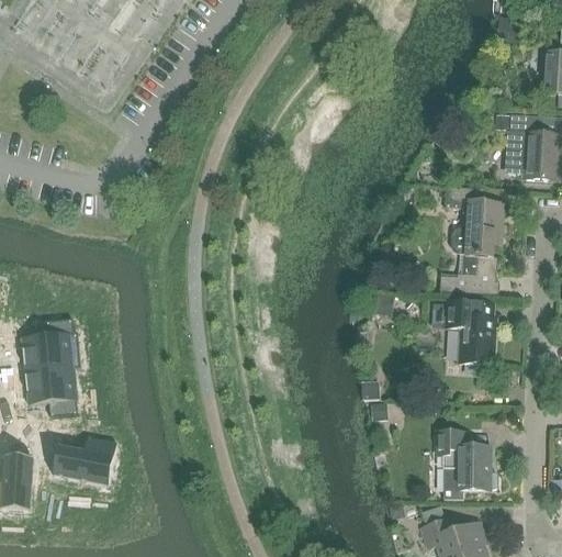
[(561,52),(544,51),(541,91),(561,92),(561,29),(561,52)]
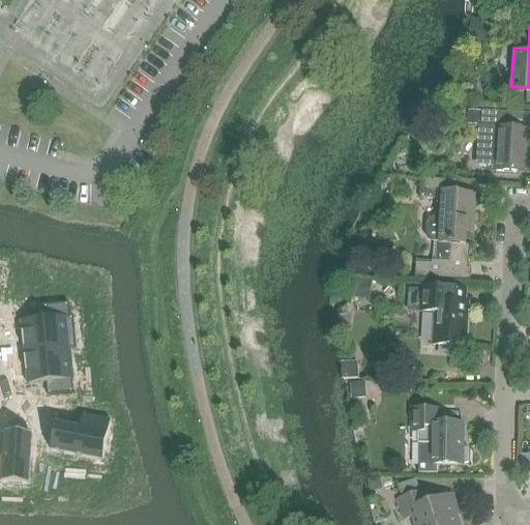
[(137,61),(150,70),(157,61),(144,52),(137,61)]
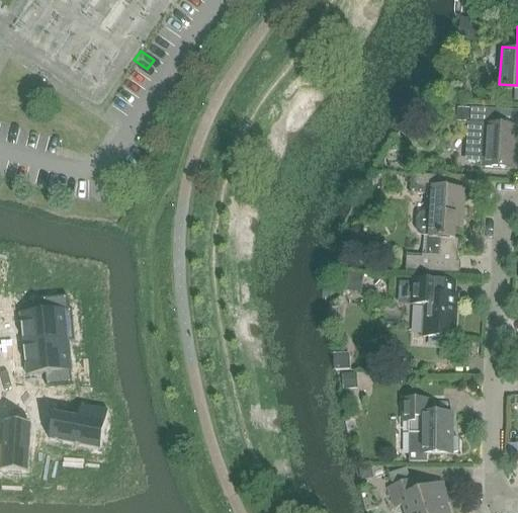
[(514,165),(516,124),(516,123),(499,122),(501,105),(470,103),(467,157),(485,158),(484,163),(514,165)]
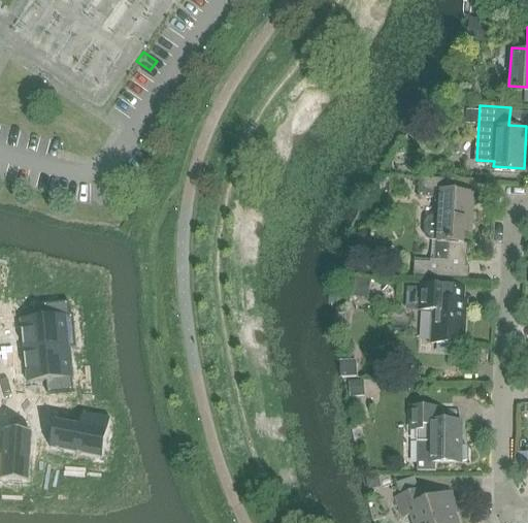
[(453,175),(419,173),(418,193),(440,194),(439,213),(430,213),(428,214),(426,215),(425,218),(424,230),(424,233),(426,235),(429,236),(434,237),(433,255),(415,254),(414,271),(468,274),(469,262),(466,262),(467,239),(463,239),(464,227),(471,228),(473,189),(452,188),(453,175)]
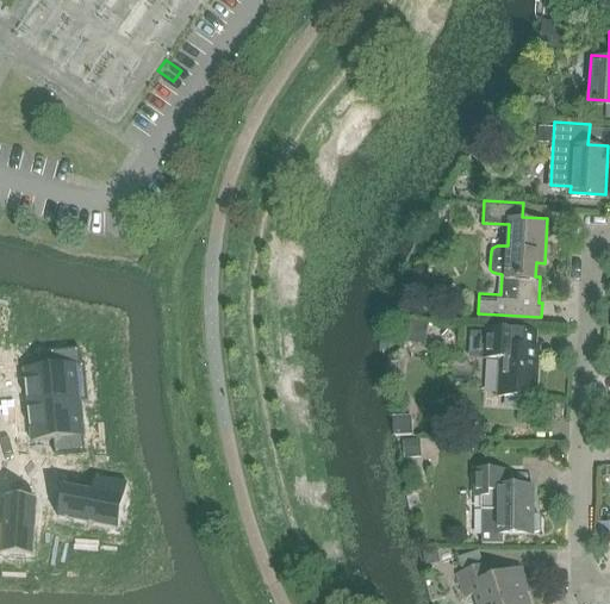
[(539,344),(536,344),(537,329),(485,325),(484,354),(500,355),(498,392),(536,394),(539,344)]
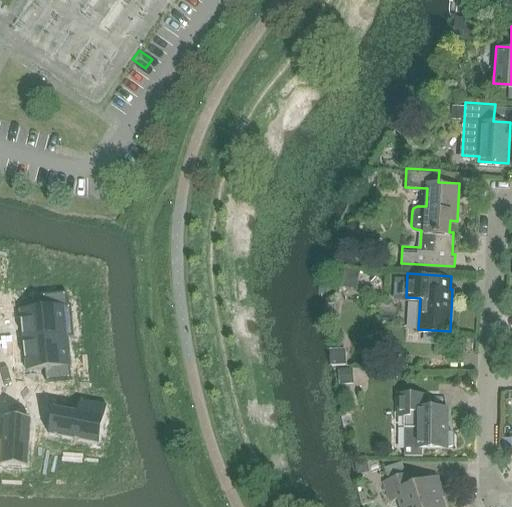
[(43,304),(20,306),(23,337),(68,332),(68,334),(74,333),(71,301),(68,302),(66,289),(41,291),(43,304)]
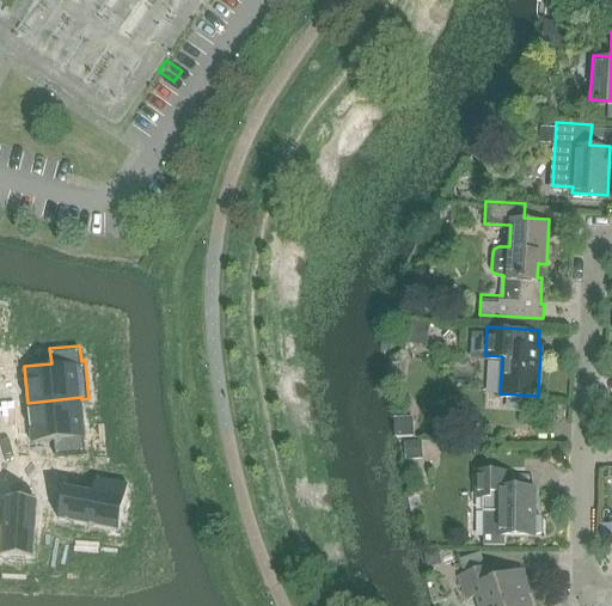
[(81,397),(28,403),(31,439),(53,438),(55,452),(85,450),(84,434),(85,434),(81,399),(81,397)]
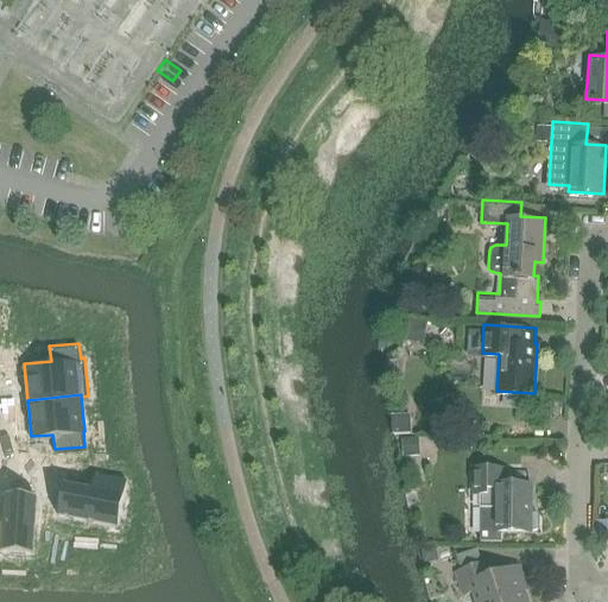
[(481,492),(480,538),(501,538),(501,528),(531,528),(531,527),(538,526),(538,511),(531,509),(532,481),(501,481),(501,466),(473,464),(473,490),(481,492)]
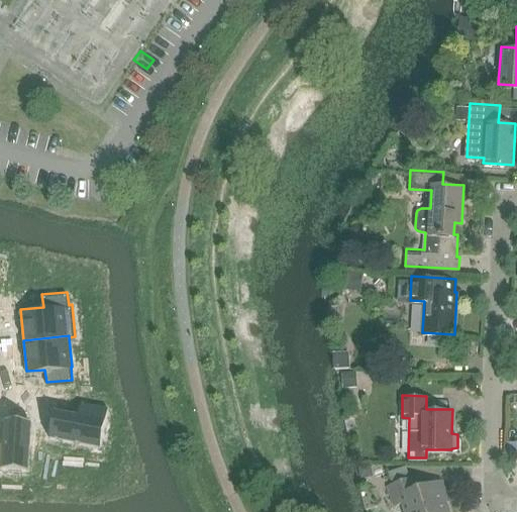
[(55,410),(49,435),(101,445),(108,406),(81,401),(78,414),(55,410)]
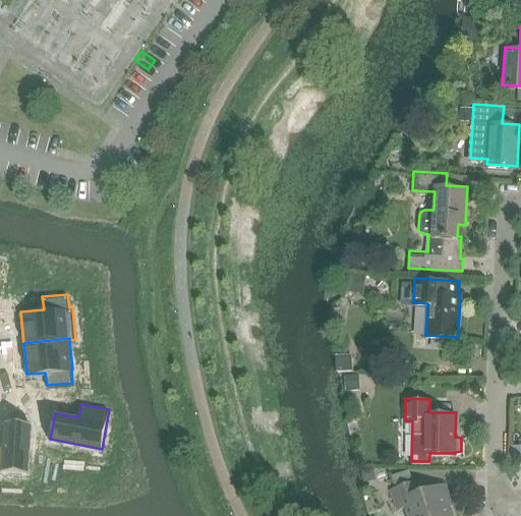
[(0,444),(0,470),(27,472),(31,425),(5,423),(3,445),(0,444)]
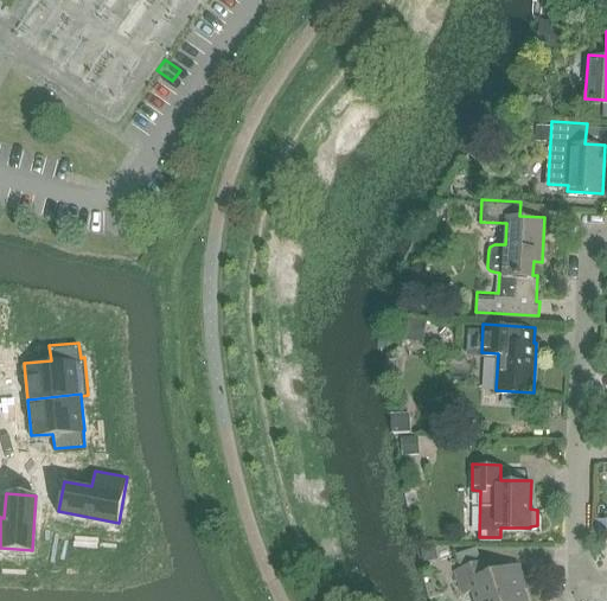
[(472,587),(477,600),(525,584),(523,584),(516,563),(518,562),(518,561),(487,571),(483,557),(455,567),(464,590),(472,587)]
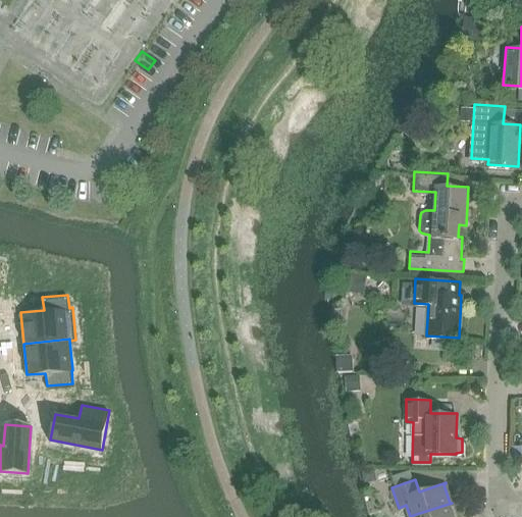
[(452,503),(410,516),(454,516),(450,504),(452,503)]
